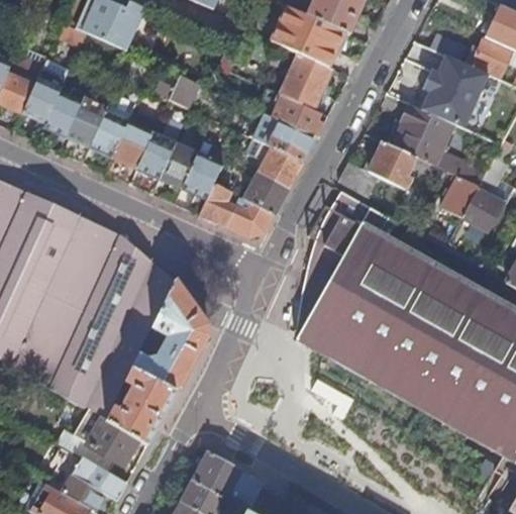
[(67,18),(65,22),(85,31),(122,48),(125,49),(144,7),(129,0),(125,8),(108,0),(87,0),(77,22),(67,18)]
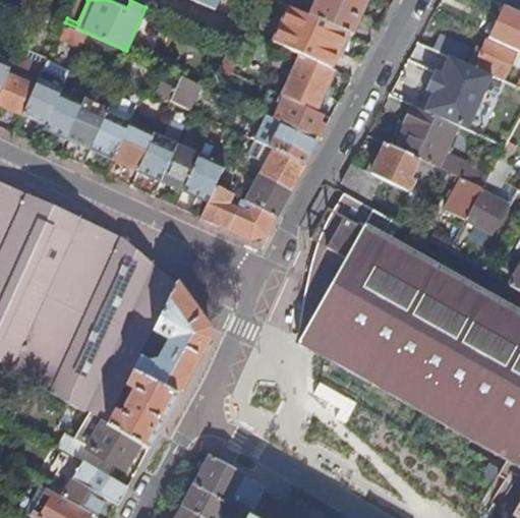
[(339,53),(348,33),(309,15),(274,0),(256,0),(256,1),(277,9),(271,22),(279,25),(272,41),(299,53),(331,67),(338,52),(339,53)]
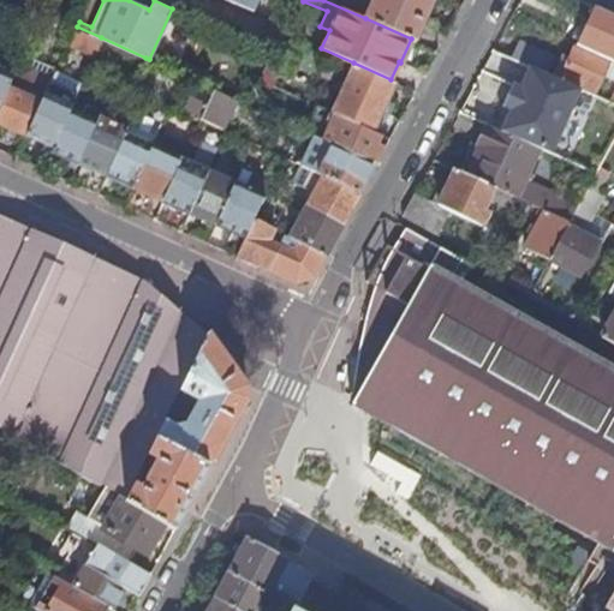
[(411,39),(415,40),(433,0),(373,0),(365,18),(411,39)]
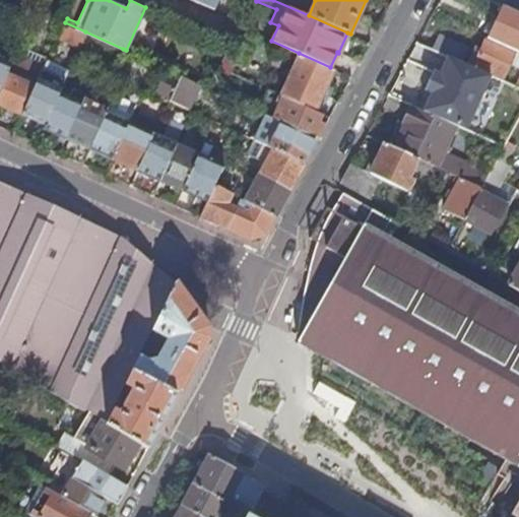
[(518,11),(518,0),(492,0),(501,4),(518,11)]
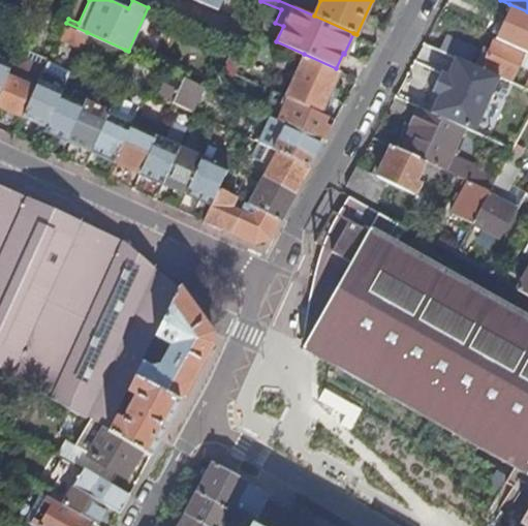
[(527,11),(509,4),(494,36),(527,51),(527,11)]
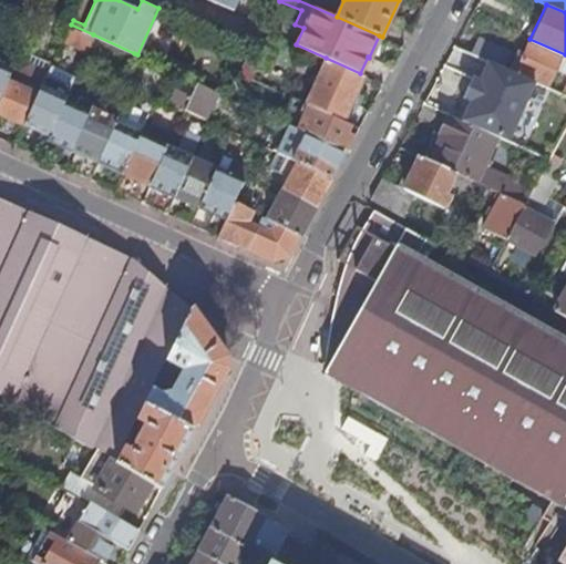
[(69,23),(62,38),(86,49),(93,34),(71,24),(69,23)]
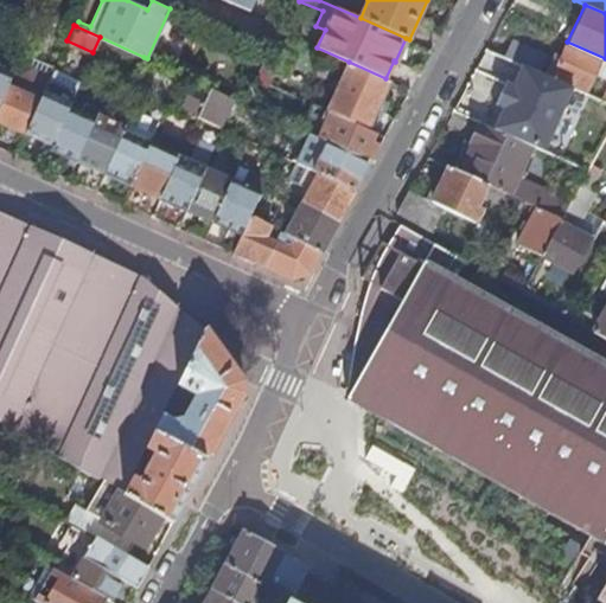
[(261,33),(255,45),(282,57),(287,44),(261,33)]
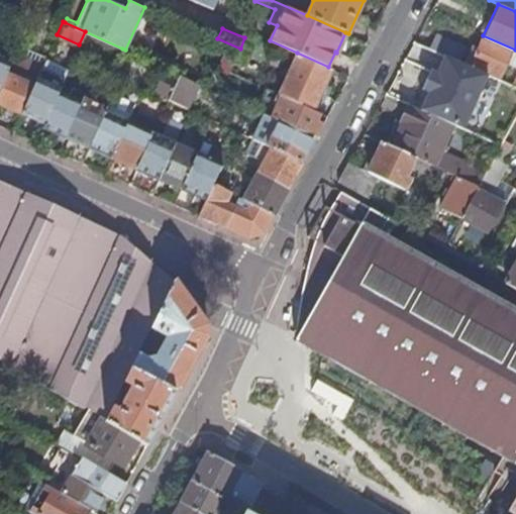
[(435,32),(429,45),(456,59),(462,44),(435,32)]
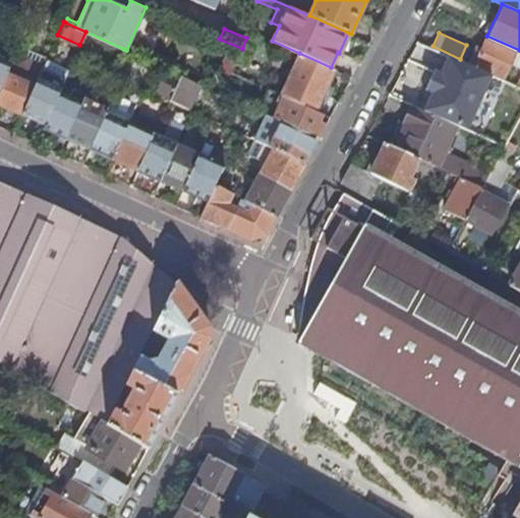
[(519,84),(519,50),(486,36),(481,48),(475,61),(474,63),(502,76),(509,60),(518,64),(519,59),(519,74),(515,83),(519,84)]
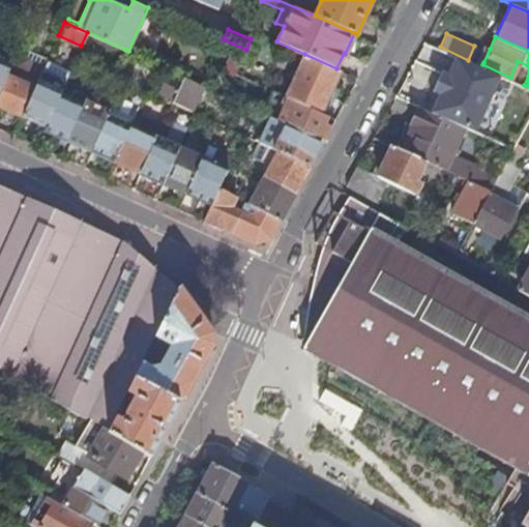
[(469,84),(479,65),(468,60),(440,47),(423,39),(412,59),(469,84)]
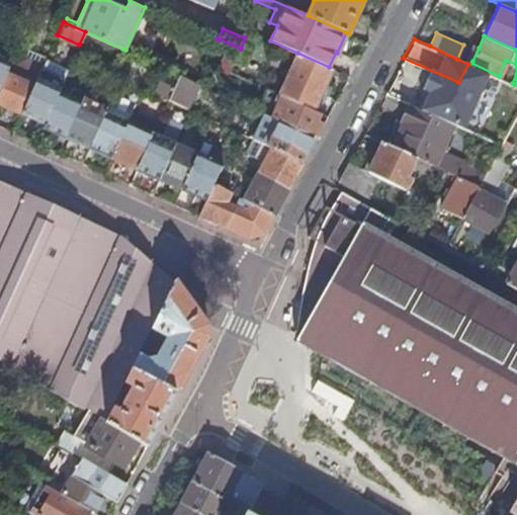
[(47,58),(18,45),(9,65),(8,67),(0,85),(0,102),(22,112),(37,77),(47,58)]
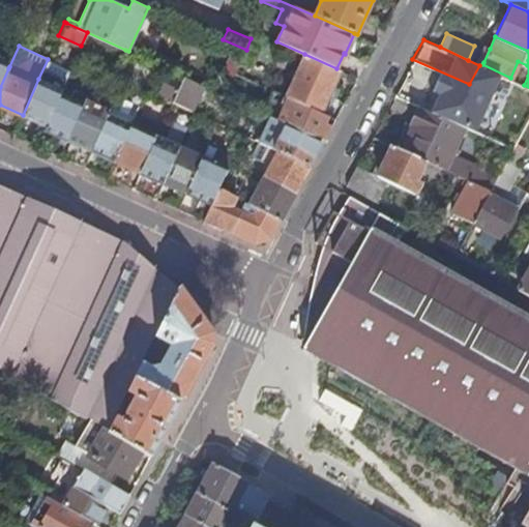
[(485,47),(478,60),(483,62),(490,49),(485,47)]
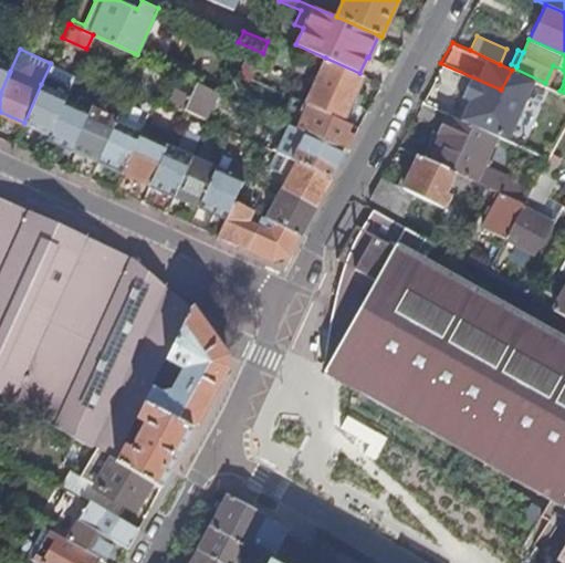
[(325,58),(304,102),(326,112),(357,126),(364,114),(368,107),(353,101),(365,75),(359,73),(325,58)]
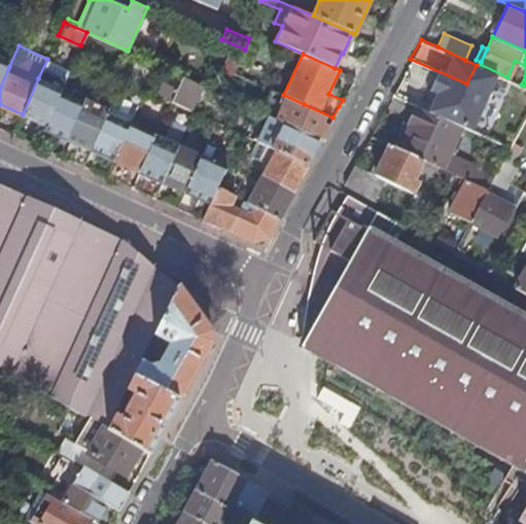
[(3,58),(0,56),(0,86),(8,68),(0,64),(0,62),(3,58)]
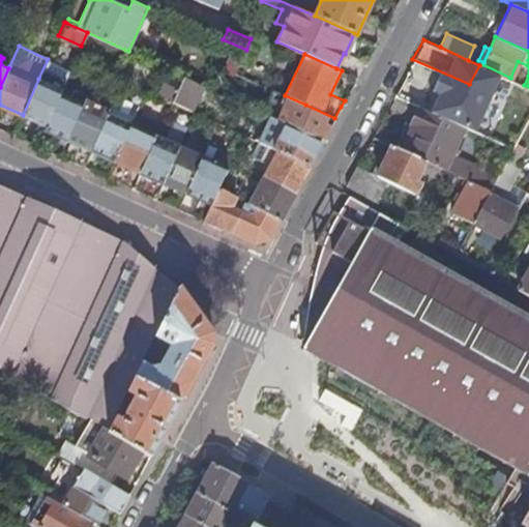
[(236,72),(241,75),(244,68),(238,66),(236,72)]
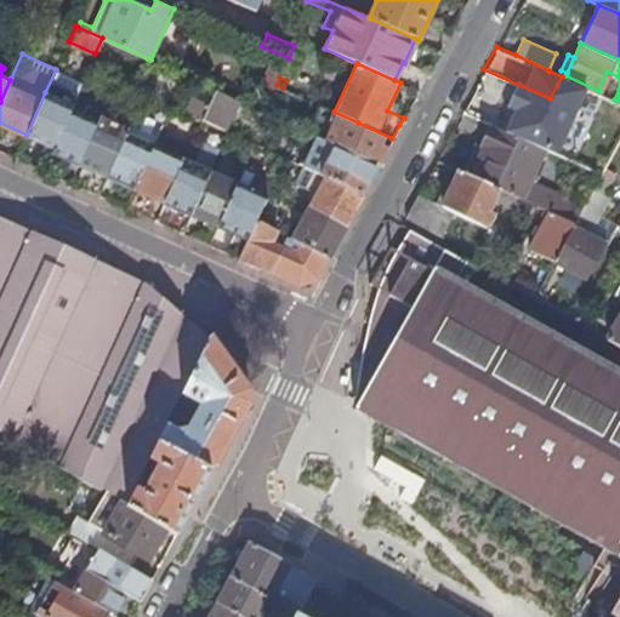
[(45,92),(27,135),(52,147),(70,108),(80,85),(66,80),(57,98),(45,92)]
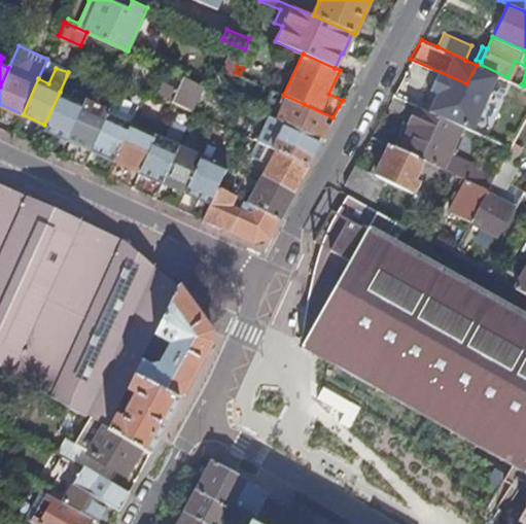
[(169,69),(158,94),(172,100),(183,76),(169,69)]
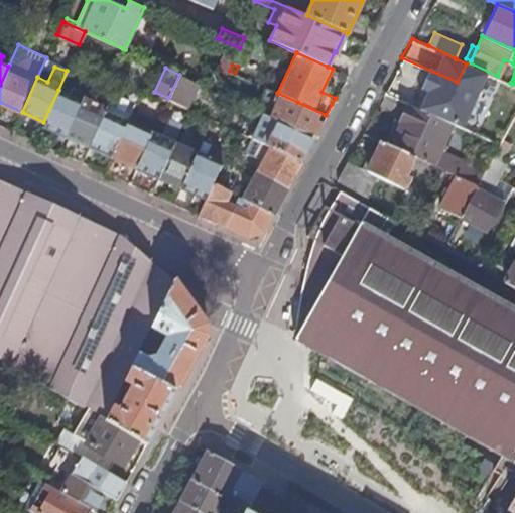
[(488,121),(478,117),(475,123),(444,109),(447,103),(449,97),(393,72),(383,91),(409,103),(452,122),(498,144),(514,112),(514,84),(510,83),(509,82),(488,121)]
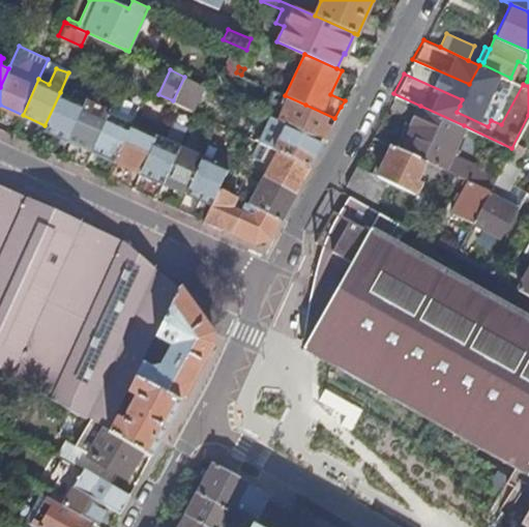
[(173,100),(193,110),(203,85),(184,77),(173,100)]
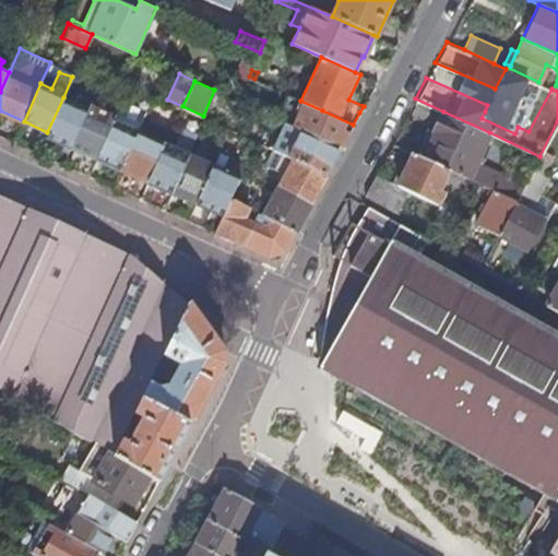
[(87,108),(92,99),(78,93),(73,102),(63,97),(47,132),(46,134),(70,145),(87,108)]
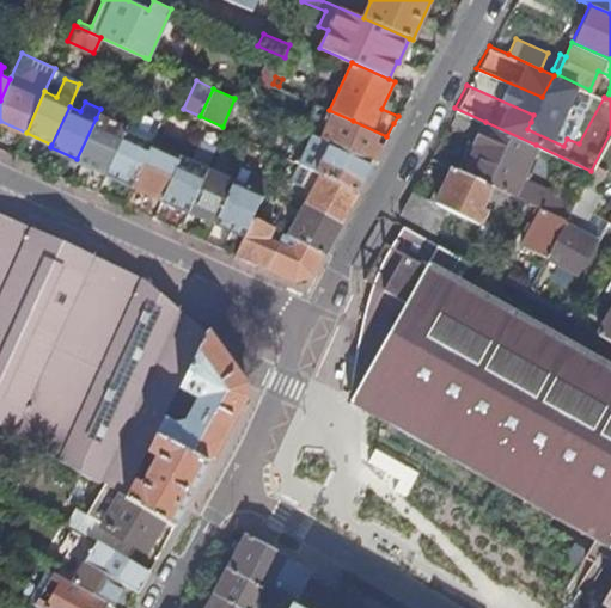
[(124,131),(151,142),(160,121),(134,110),(124,131)]
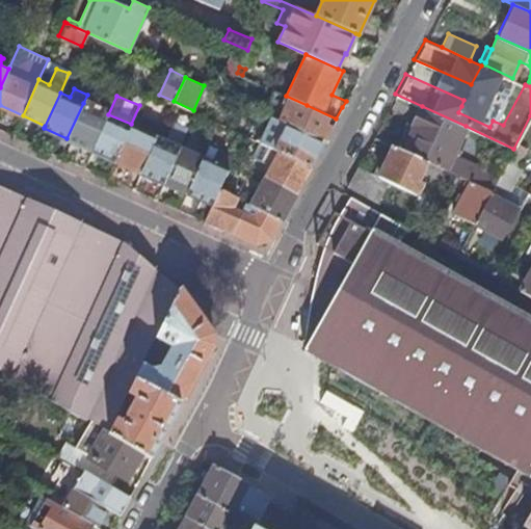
[(84,166),(93,150),(108,114),(83,103),(67,138),(78,143),(71,158),(74,160),(74,161),(84,166)]
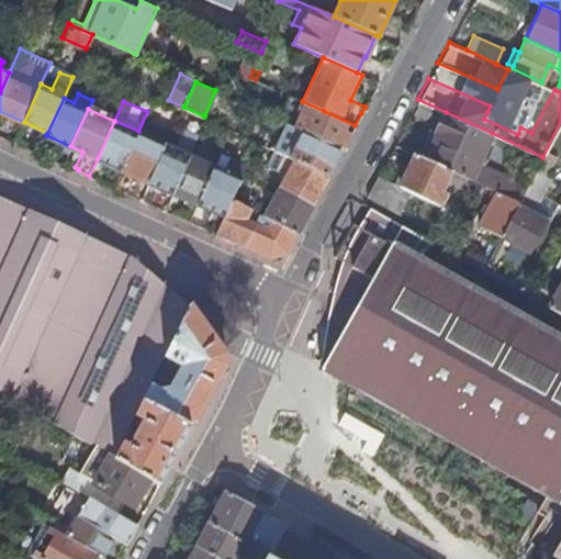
[(355,125),(324,111),(313,134),(343,147),(349,137),(355,125)]
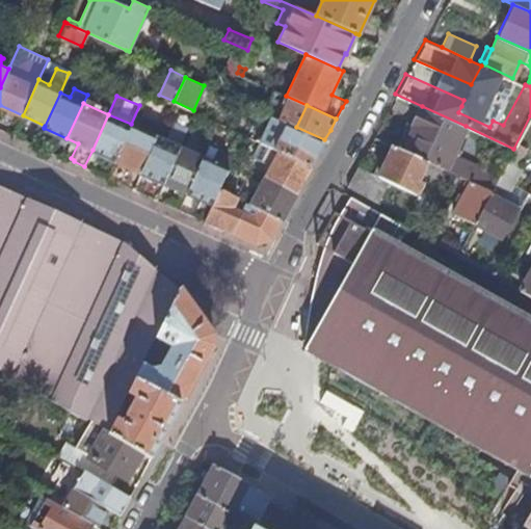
[(466,126),(422,106),(402,148),(427,160),(465,178),(490,190),(493,187),(494,184),(499,175),(453,153),(466,126)]
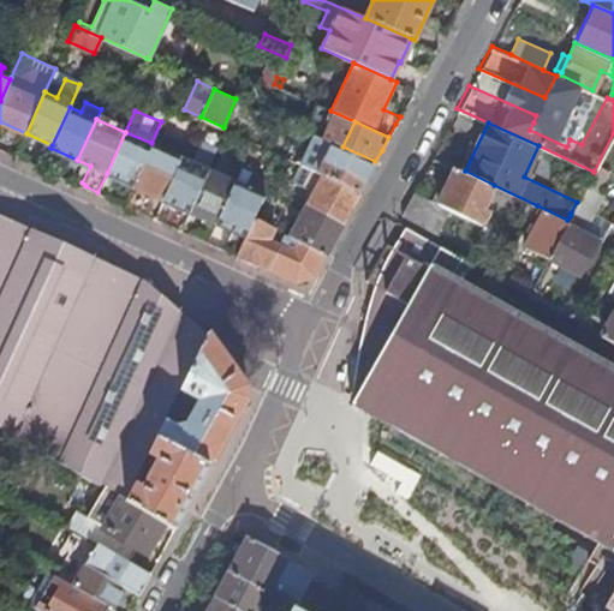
[(566,147),(570,139),(534,123),(530,130),(566,147)]
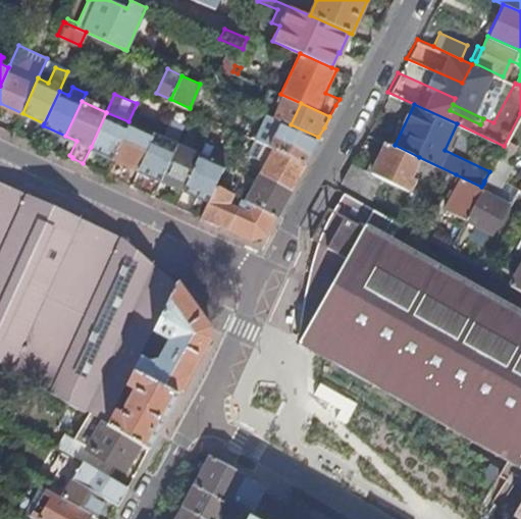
[(106,112),(91,147),(112,157),(128,121),(106,112)]
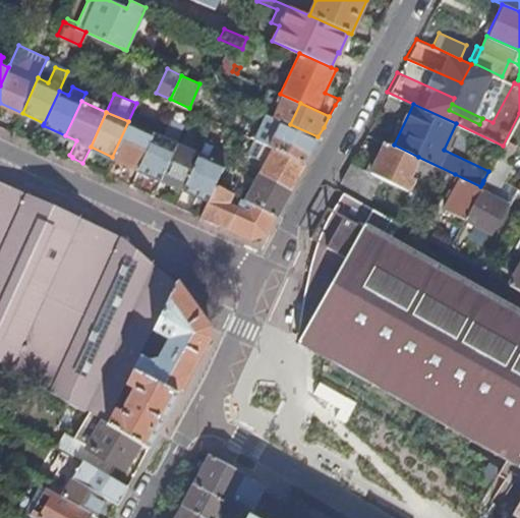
[(254,138),(255,138),(304,162),(309,152),(318,136),(290,124),(267,113),(254,138)]
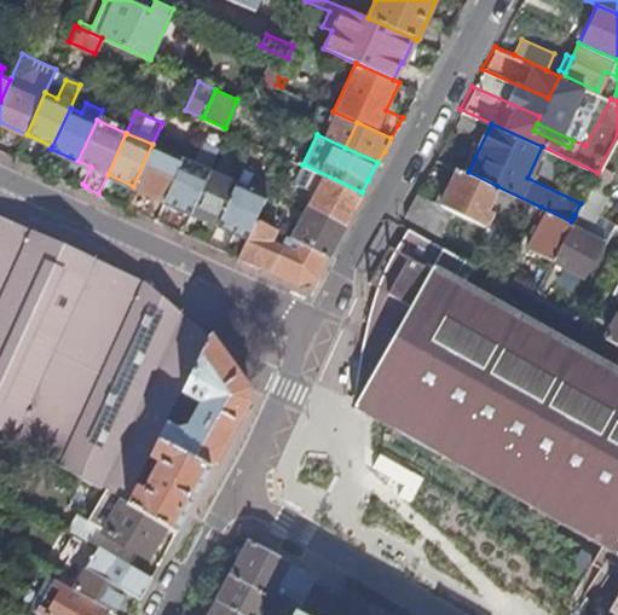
[(209,169),(218,150),(201,143),(194,161),(192,162),(209,169)]
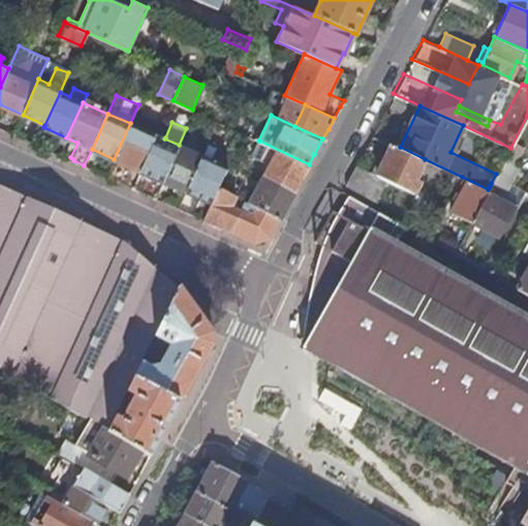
[(130,165),(140,169),(156,134),(130,123),(114,159),(106,175),(118,180),(127,184),(132,173),(128,171),(130,165)]
